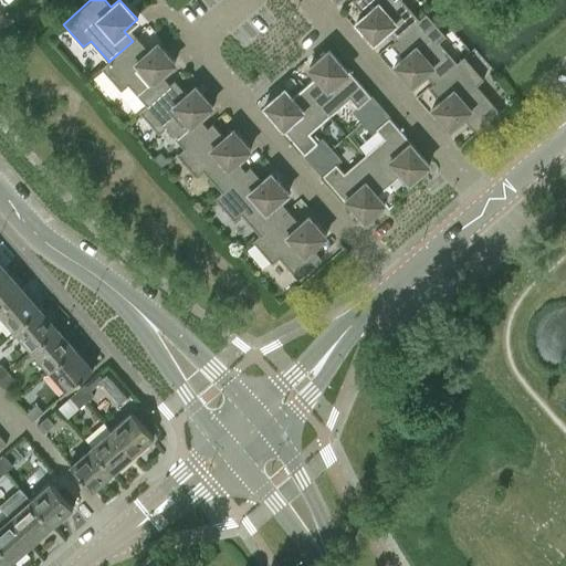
[(402,0),(353,0),(365,14),(356,21),(374,41),(387,30),(395,39),(396,40),(419,19),(419,18),(402,0)]
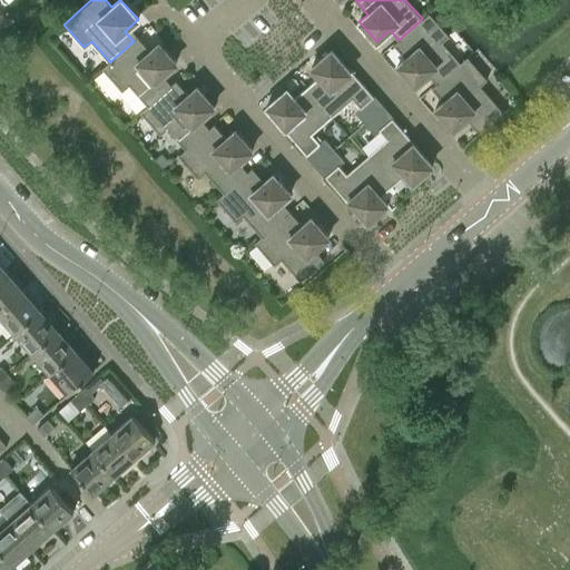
[(442,41),(449,35),(429,12),(422,18),(422,19),(399,40),(397,39),(393,43),(405,58),(396,66),(414,86),(428,74),(436,82),(436,84),(460,62),(460,61),(442,41)]
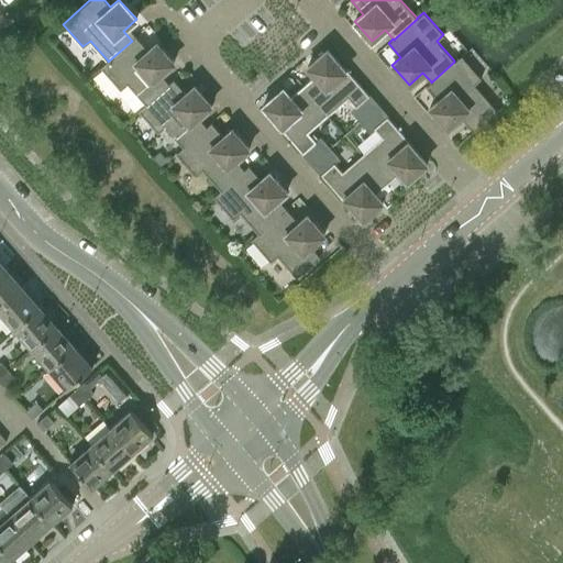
[(156,42),(148,50),(136,36),(131,40),(132,41),(108,62),(108,61),(100,67),(120,89),(128,84),(145,103),(145,105),(169,84),(168,84),(161,74),(174,63),(156,42)]
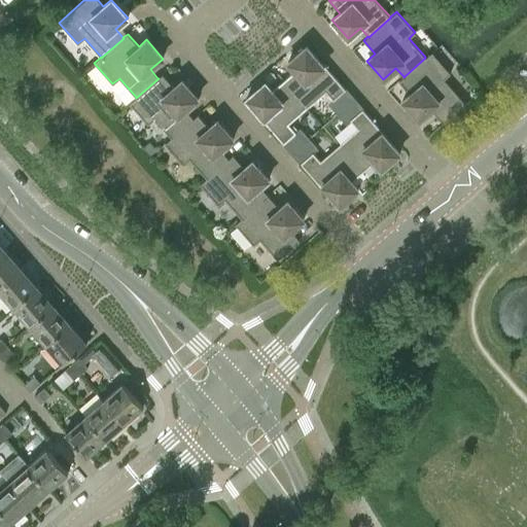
[(323,64),(322,64),(306,45),(287,62),(294,70),(283,80),(307,107),(325,91),(332,99),(345,89),(323,64)]
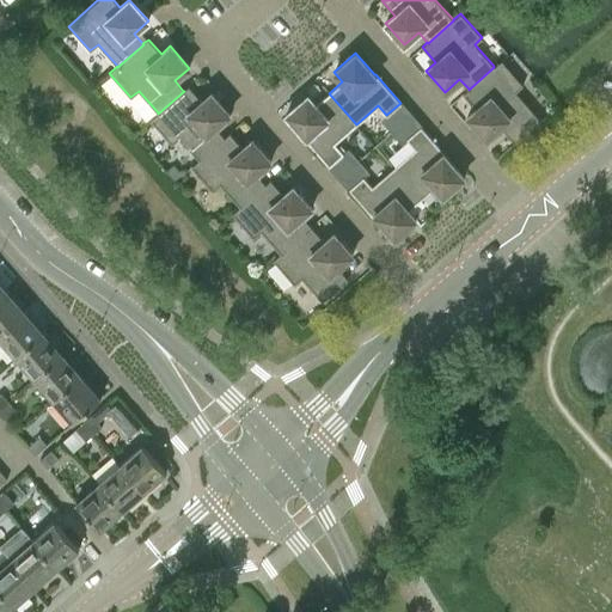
[(515,91),(522,85),(501,60),(494,66),(494,67),(469,90),(469,89),(463,93),(476,109),(467,117),(485,139),(500,126),(515,142),(540,121),(515,91)]
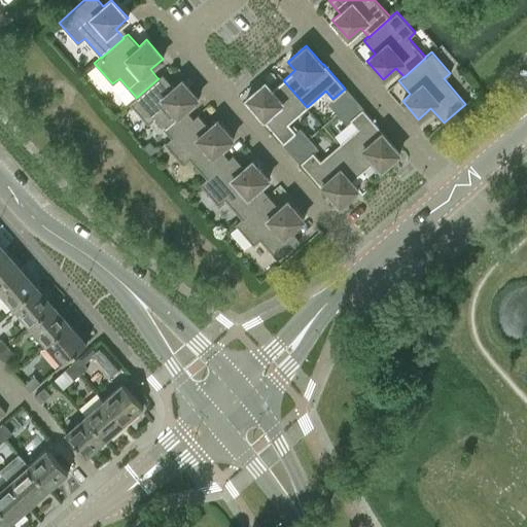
[(182,80),(174,86),(163,74),(157,78),(159,78),(136,98),(136,97),(130,103),(148,124),(154,118),(171,137),(171,138),(194,118),(185,109),(198,99),(182,80)]
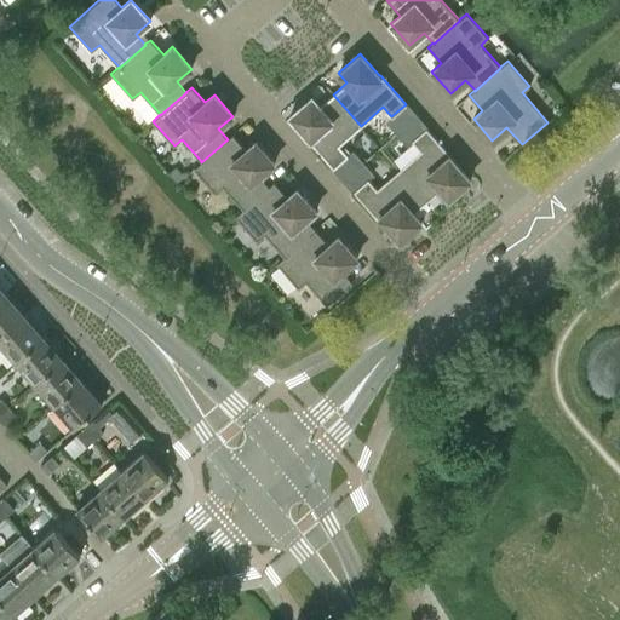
[(339,145),(361,126),(333,95),(320,105),(311,97),(290,116),(309,138),(308,139),(333,168),(348,155),(339,145)]
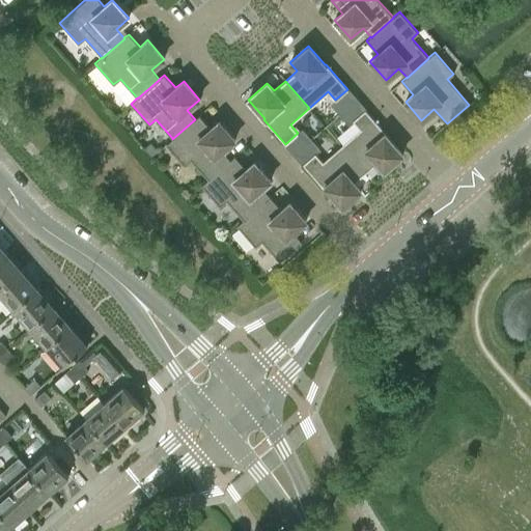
[(386,135),(387,134),(365,109),(353,119),(360,129),(341,144),(365,172),(376,162),(384,170),(402,154),(386,135)]
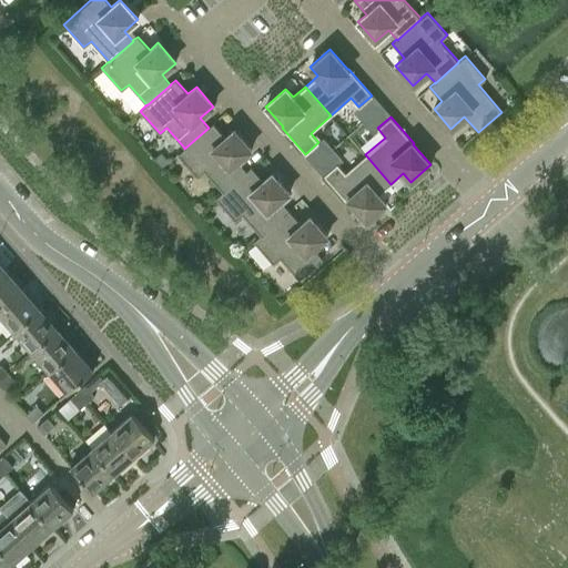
[(234,130),(225,138),(213,123),(209,128),(184,149),(184,148),(178,154),(198,176),(204,171),(222,191),(223,192),(246,171),(239,161),(252,150),(234,130)]
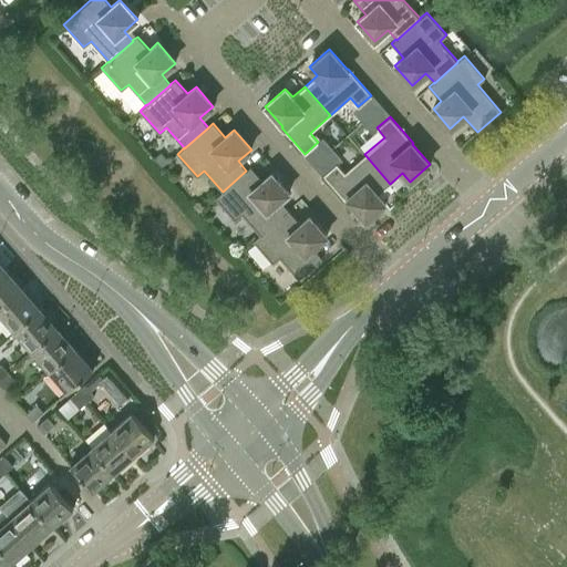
[(161,166),(168,160),(161,152),(153,158),(161,166)]
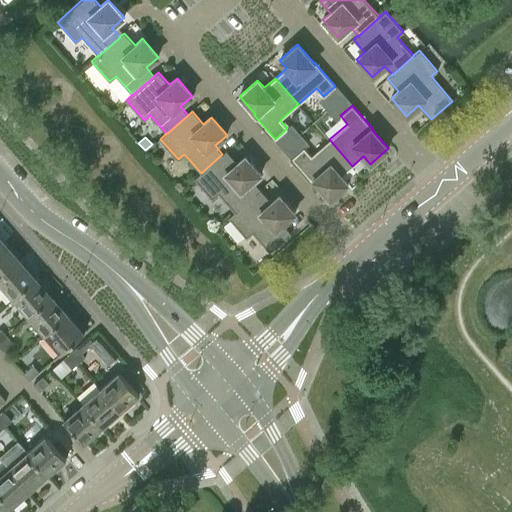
[(341,175),(352,166),(329,139),(311,155),(304,147),(292,157),(313,182),(314,181),(330,199),(348,183),(341,175)]
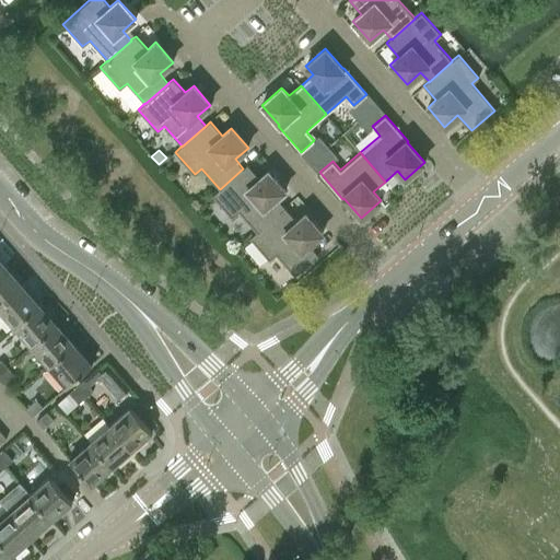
[(268,171),(259,178),(247,164),(243,168),(220,189),(219,188),(212,195),(232,218),(238,211),(256,231),(257,232),(280,211),(272,201),(286,190),(268,171)]
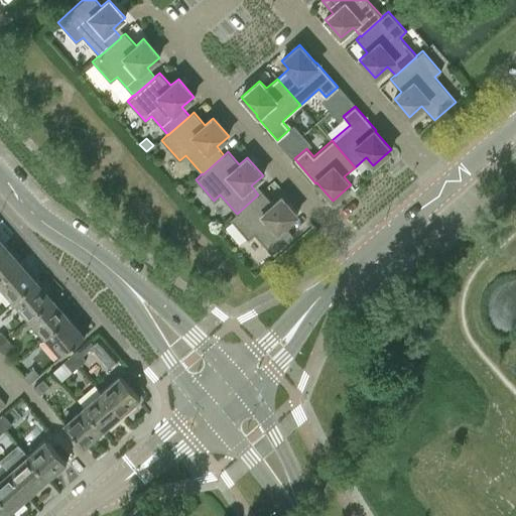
[(281,197),(273,203),(262,190),(258,195),(237,214),(236,213),(230,219),(248,240),(254,234),(271,254),(293,235),(285,225),(297,215),(281,197)]
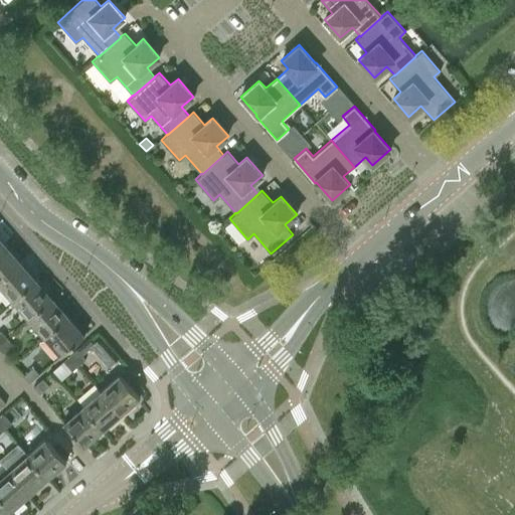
[(0,278),(19,261),(5,244),(0,247),(0,278)]
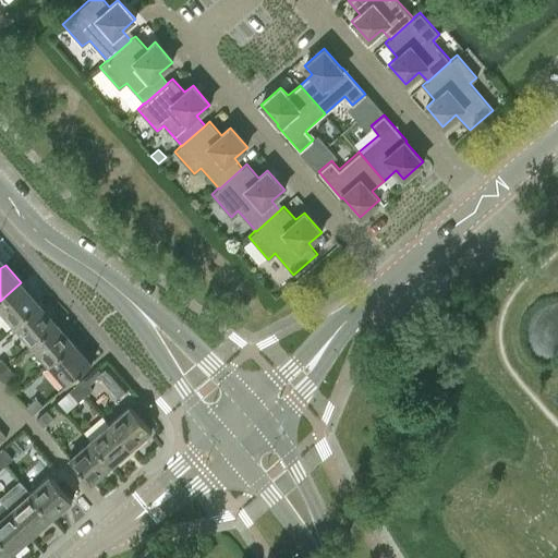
[(0,310),(13,325),(38,302),(21,282),(0,301),(0,310)]
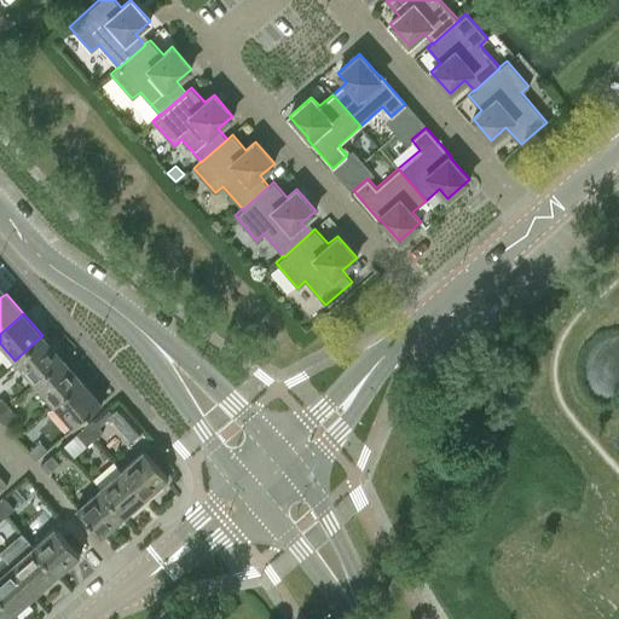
[(34,382),(62,358),(42,335),(15,360),(34,382)]
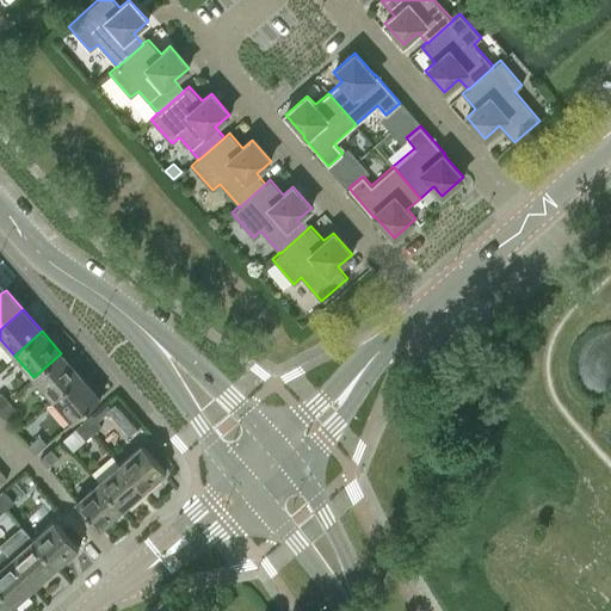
[(53,399),(80,375),(61,353),(34,377),(53,399)]
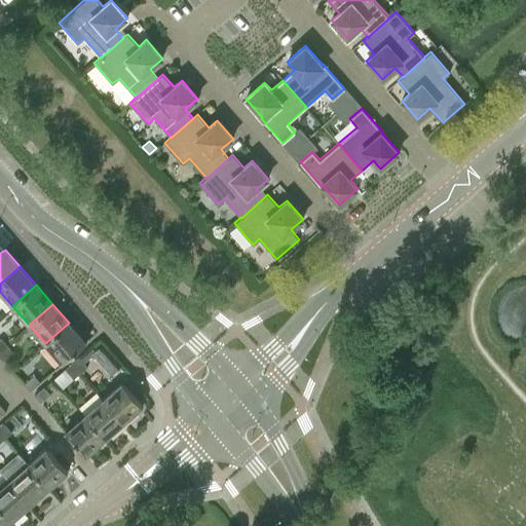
[(62,362),(85,341),(69,323),(45,343),(62,362)]
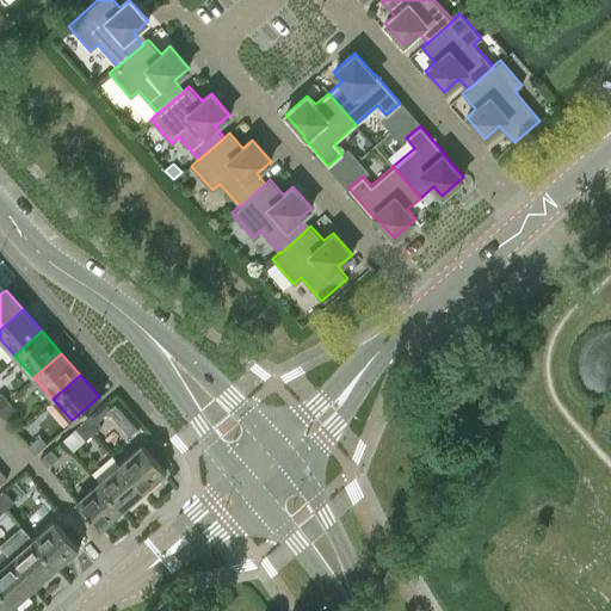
[(129,434),(140,424),(117,399),(110,406),(105,400),(91,413),(82,420),(93,432),(102,425),(98,420),(107,412),(129,434)]
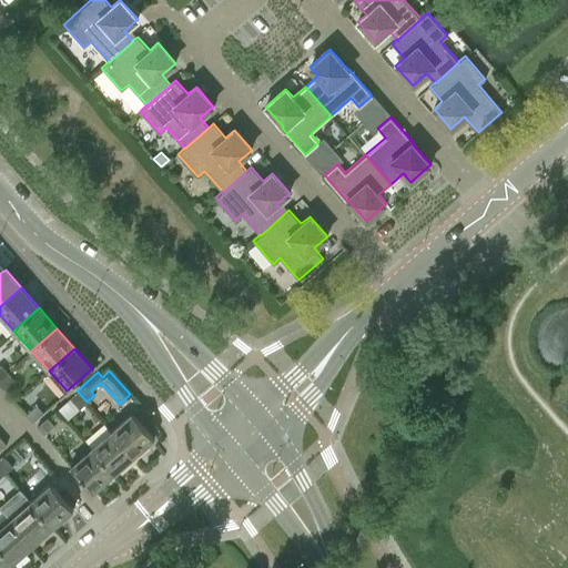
[(0,385),(2,388),(13,378),(7,372),(0,377),(0,385)]
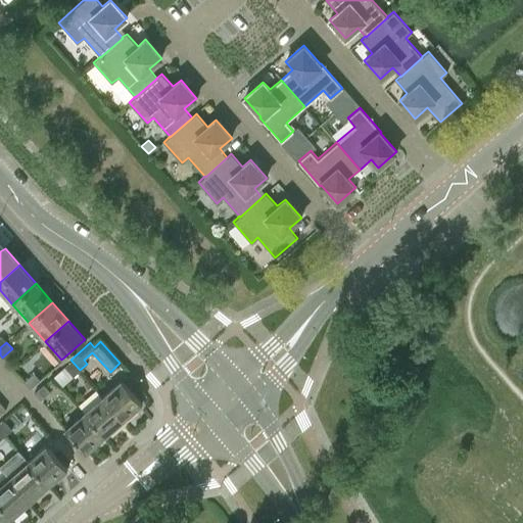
[(73,376),(80,370),(70,360),(63,366),(73,376)]
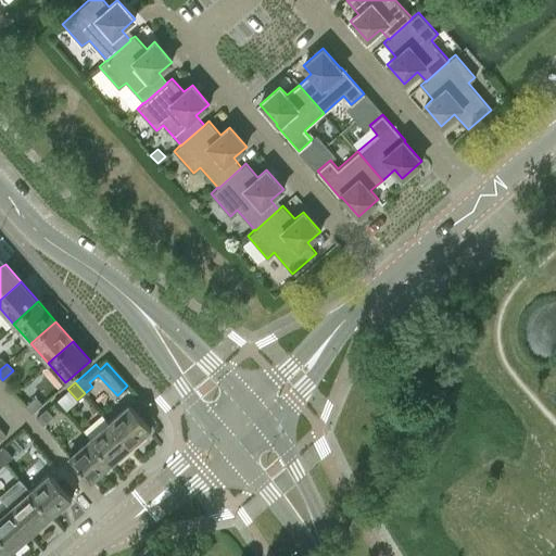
[(30,413),(41,403),(36,396),(25,405),(30,413)]
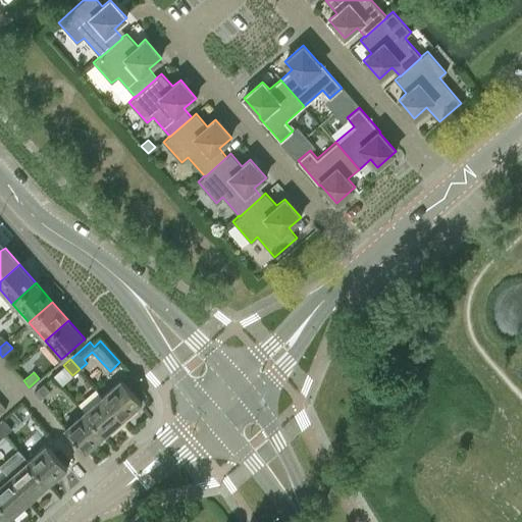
[(121,418),(141,402),(120,378),(101,395),(121,418)]
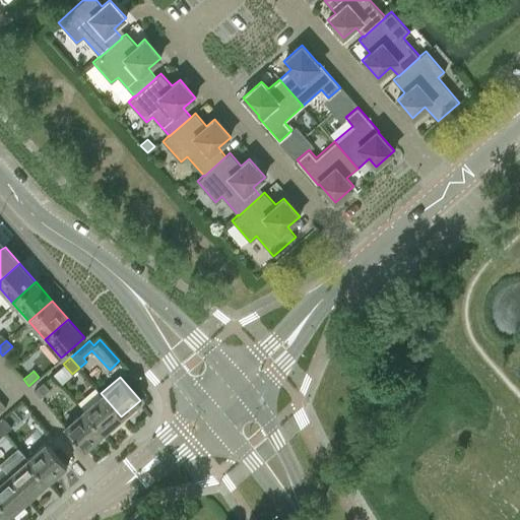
[(40,397),(49,388),(43,381),(33,390),(40,397)]
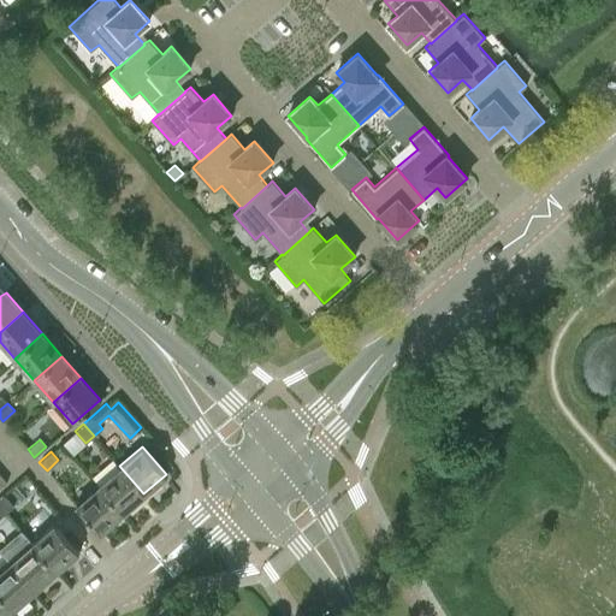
[(122,513),(143,493),(119,466),(98,485),(122,513)]
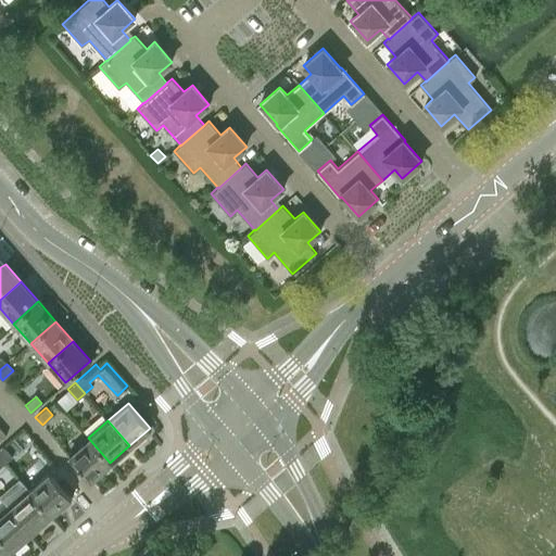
[(90,480),(110,463),(88,438),(68,455),(90,480)]
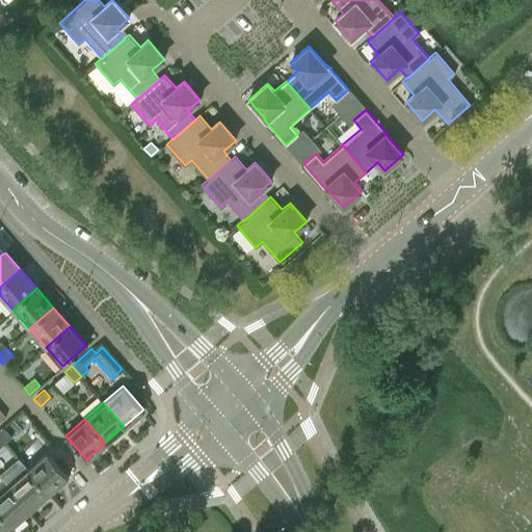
[(0,435),(5,442),(12,435),(4,425),(0,428),(0,435)]
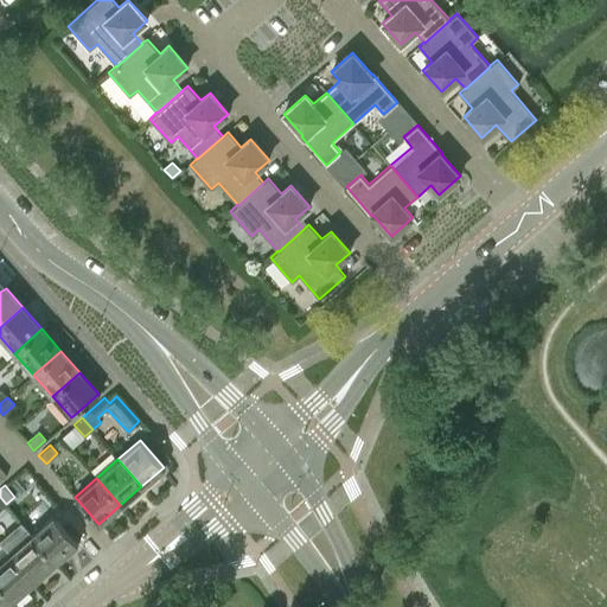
[(56,561),(78,542),(74,537),(63,524),(53,515),(32,534),(56,561)]
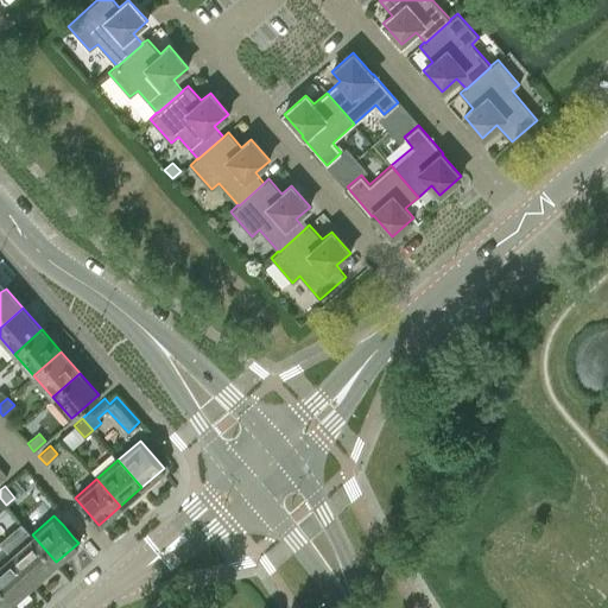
[(70,519),(63,525),(74,538),(82,532),(70,519)]
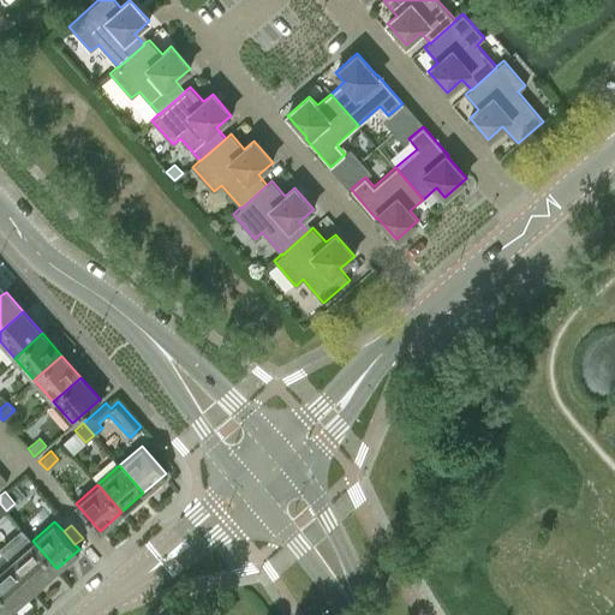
[(33,541),(31,541),(21,529),(0,545),(0,548),(3,551),(34,589),(57,568),(33,541)]
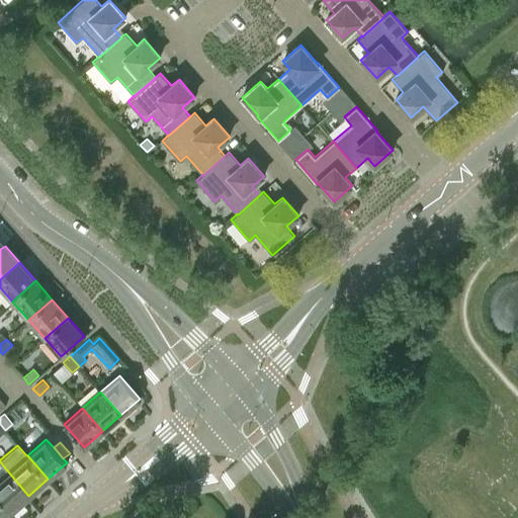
[(0,500),(10,512),(28,496),(2,464),(0,465),(0,500)]
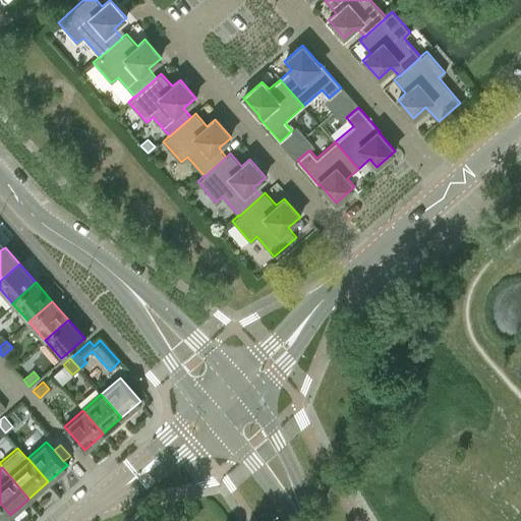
[(0,520),(2,520),(10,515),(0,503),(0,520)]
